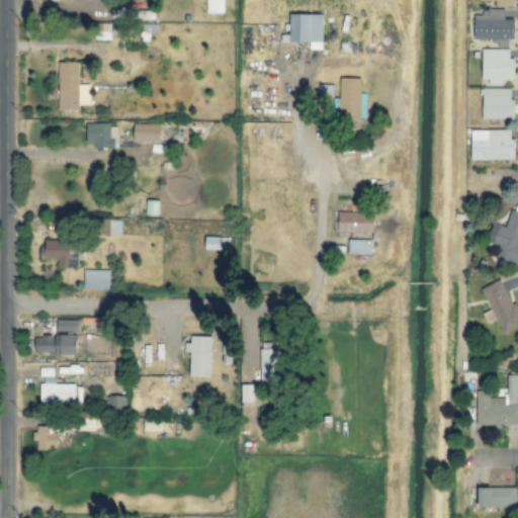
[(224,0),(206,0),(206,13),(225,13),(224,0)]
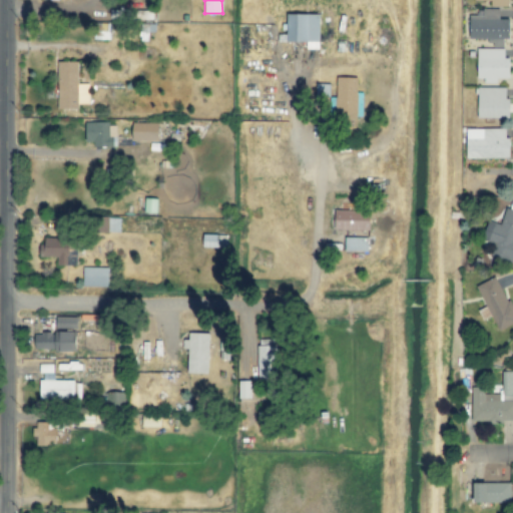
[(509,39),(510,19),(500,19),(500,10),(478,9),(478,16),(470,16),(470,38),(491,39),(491,47),(503,47),(503,39),(509,39)]
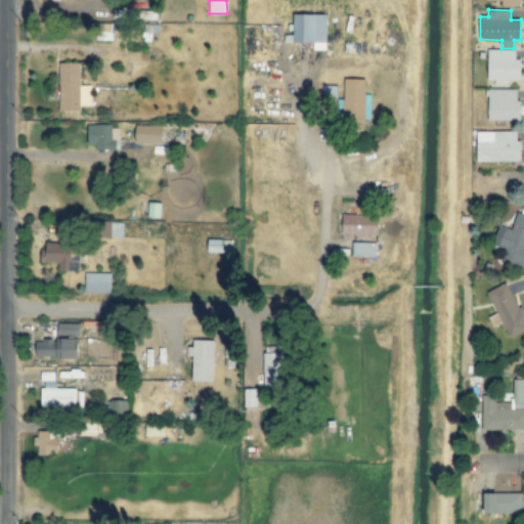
[(313,50),(326,50),(326,14),(293,14),(294,43),(313,43),(313,50)]
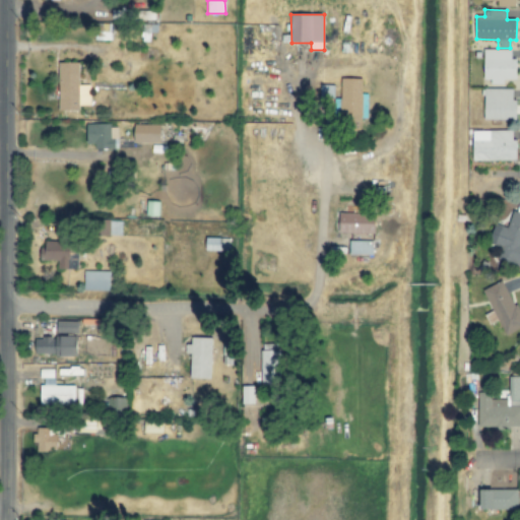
[(504,83),(504,79),(517,79),(518,59),(512,59),(512,50),(484,50),(483,83),(504,83)]
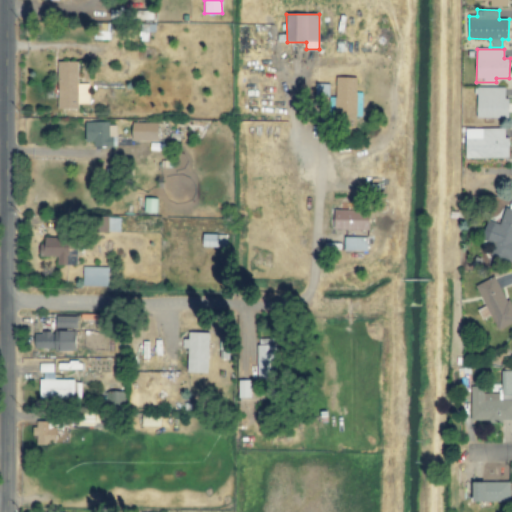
[(79,62),(58,61),(57,108),(79,109),(79,104),(87,104),(87,84),(78,84),(79,62)]
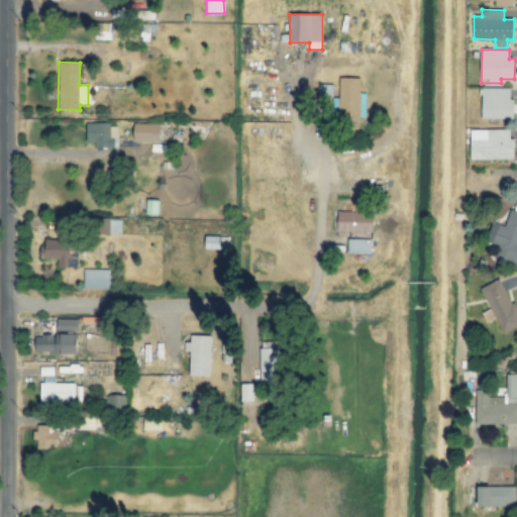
[(359,93),(360,78),(339,78),(338,118),(365,118),(366,93),(359,93)]
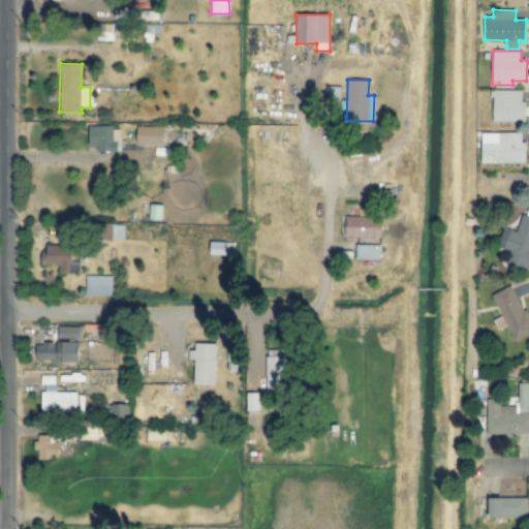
[(523,90),(493,90),(494,122),(523,122),(523,90)]
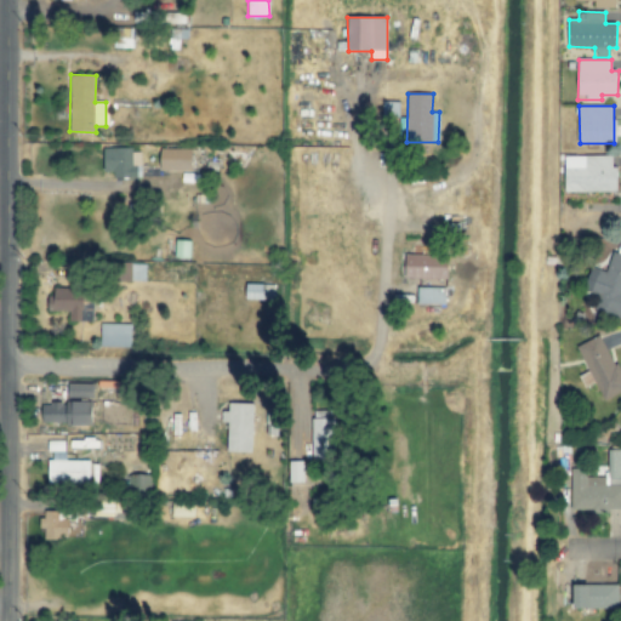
[(138,148),(103,149),(104,177),(138,176),(138,148)]
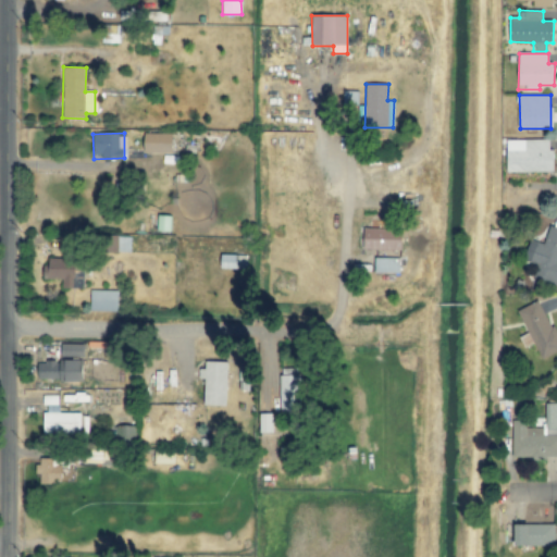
[(144,153),(172,155),(172,135),(144,134),(144,153)]
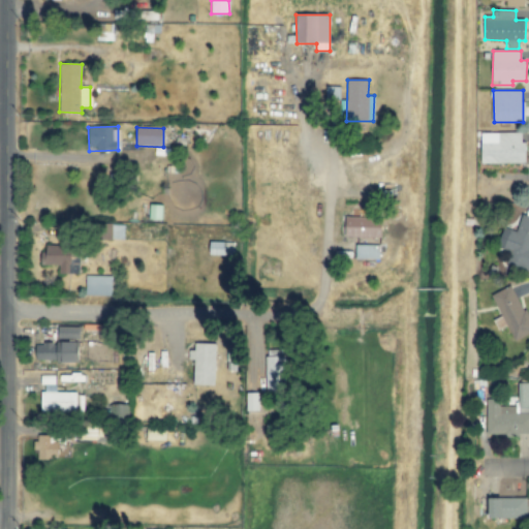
[(522,132),(480,133),(480,163),(526,163),(526,143),(522,143),(522,132)]
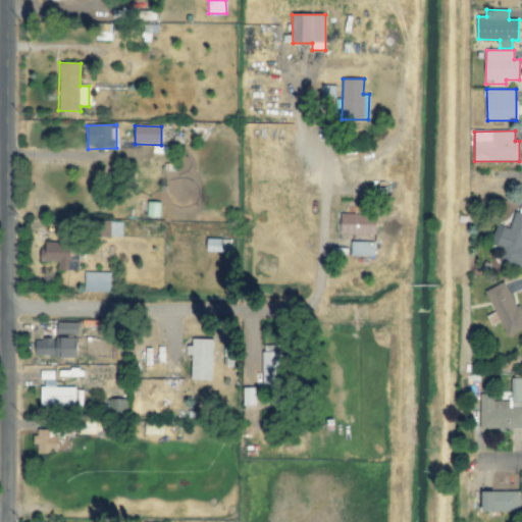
[(159,217),(160,202),(139,201),(139,216),(159,217)]
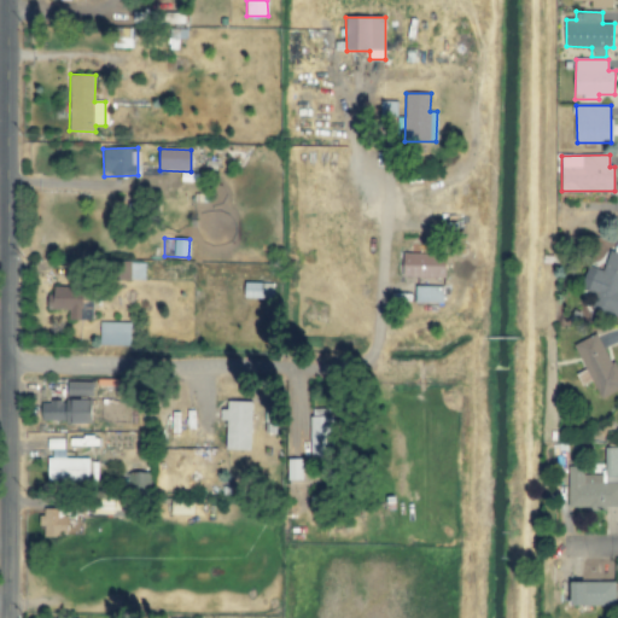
[(617,252),(610,251),(604,270),(588,266),(581,290),(594,293),(589,308),(617,316),(617,252)]
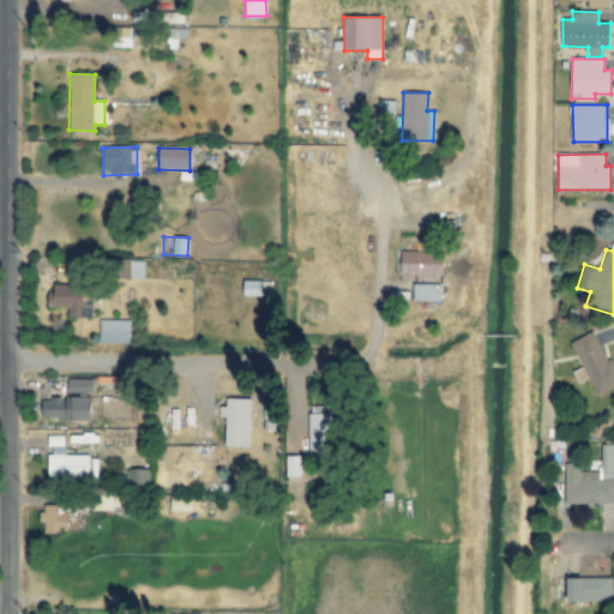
[(401,276),(441,276),(443,253),(401,252),(401,276)]
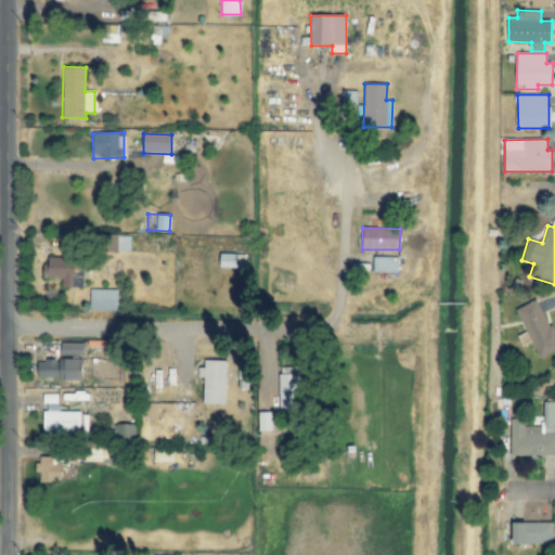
[(110,250),(129,252),(129,236),(111,235),(110,250)]
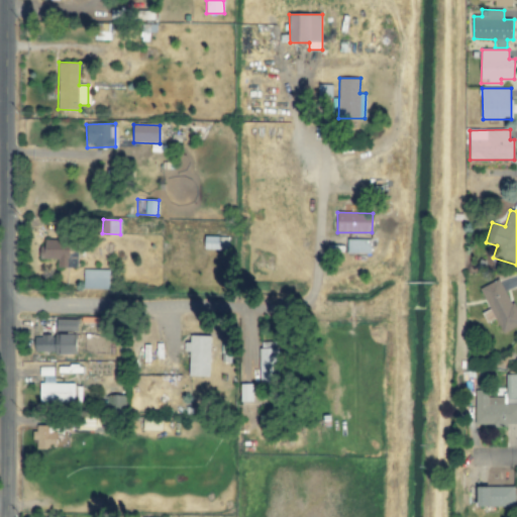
[(371,240),(348,239),(347,253),(371,254),(371,240)]
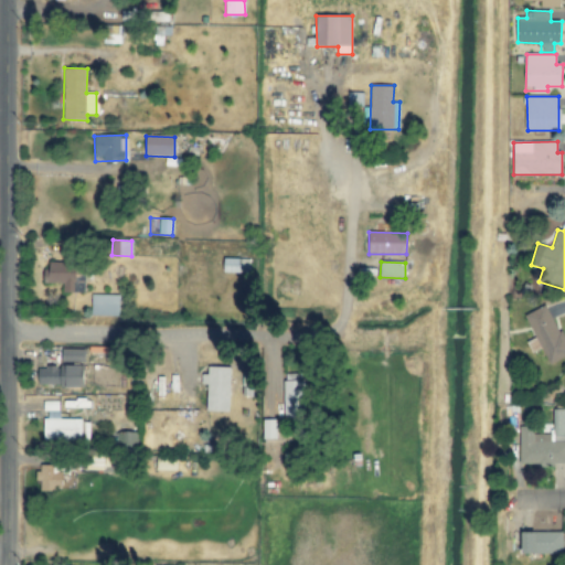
[(44,277),(44,294),(84,292),(83,263),(50,263),(50,277),(44,277)]
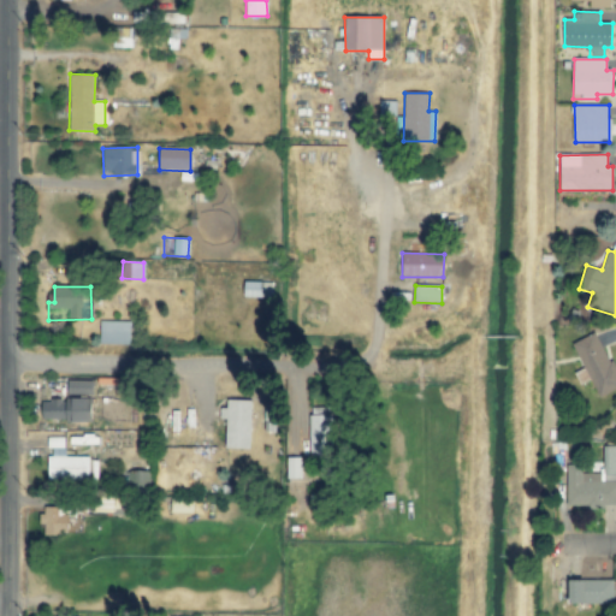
[(130,321),(99,321),(99,344),(130,344),(130,321)]
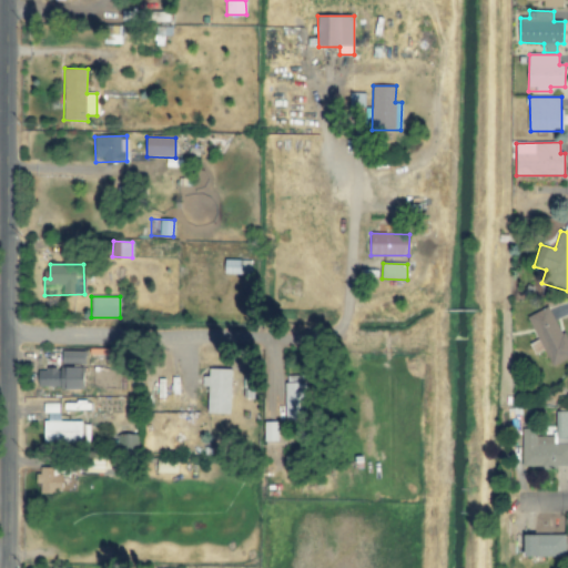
[(567,357),(567,343),(550,306),(527,317),(551,366),(567,357)]
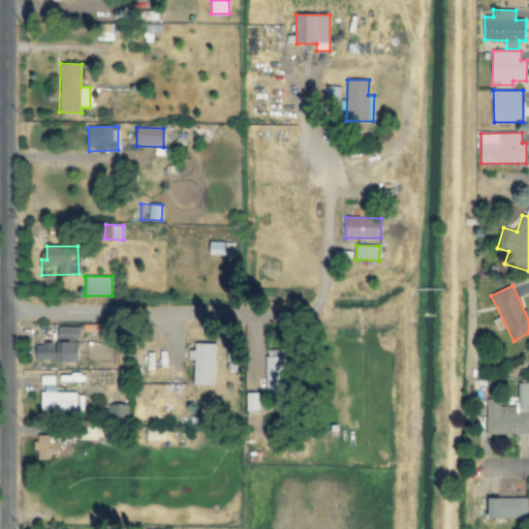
[(79,327),(58,327),(58,343),(36,343),(36,362),(79,362),(79,327)]
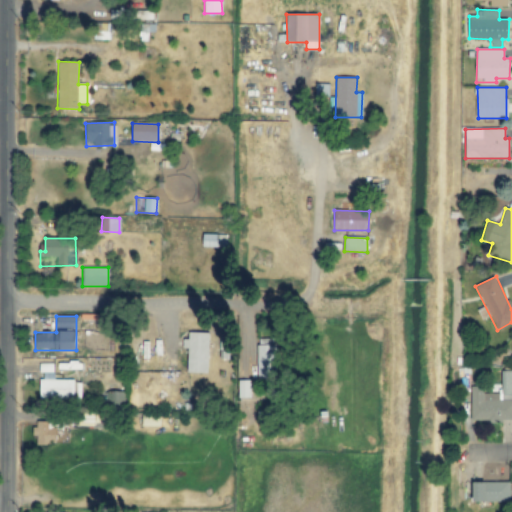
[(208,333),(185,332),(185,349),(188,349),(187,373),(208,374),(208,333)]
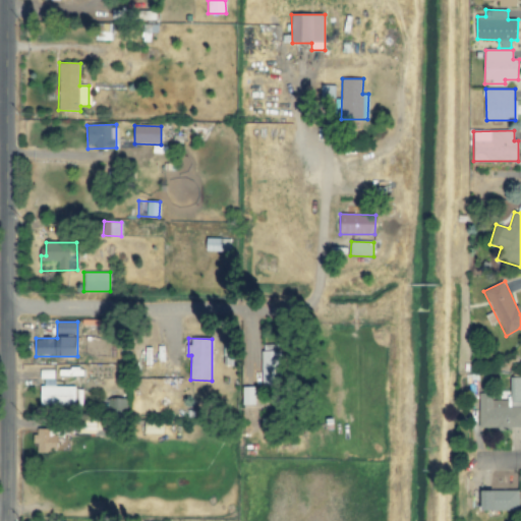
[(263,384),(281,384),(281,346),(263,346),(263,384)]
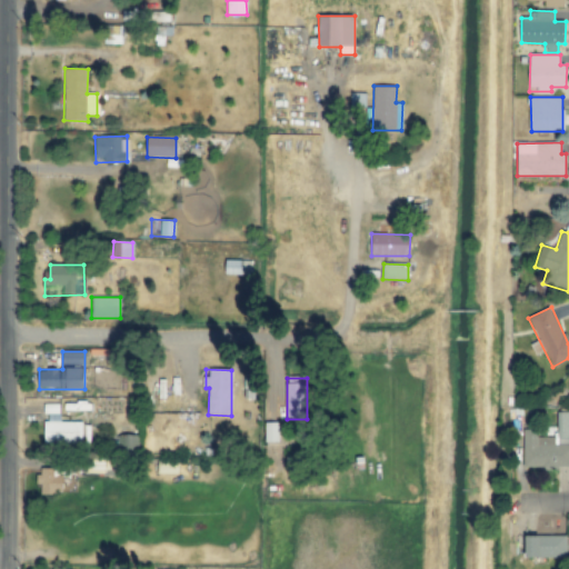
[(522,430),(522,468),(568,467),(568,412),(556,412),(556,437),(536,437),(536,430),(522,430)]
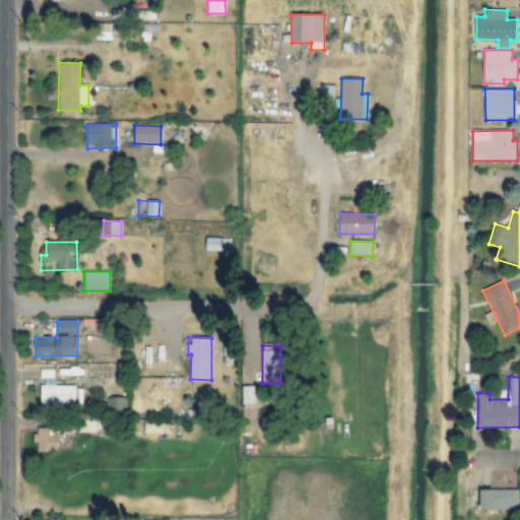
[(55,385),(55,378),(41,378),(41,404),(75,405),(75,386),(55,385)]
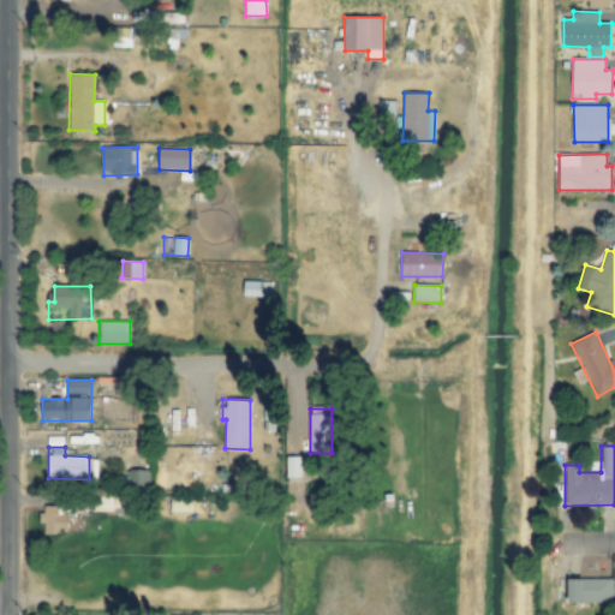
[(287,478),(302,478),(302,457),(286,457),(287,478)]
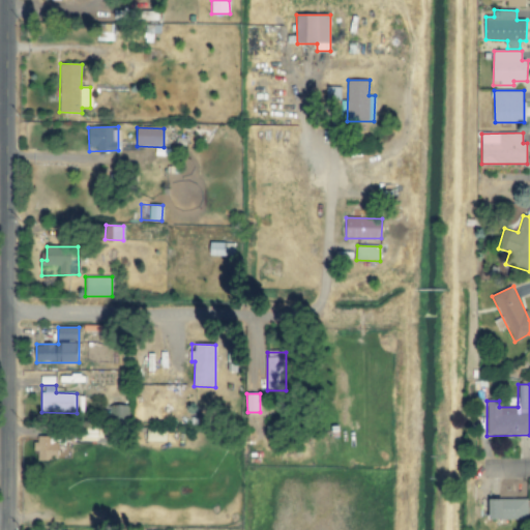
[(166,439),(167,433),(149,432),(148,441),(157,442),(157,438),(166,439)]
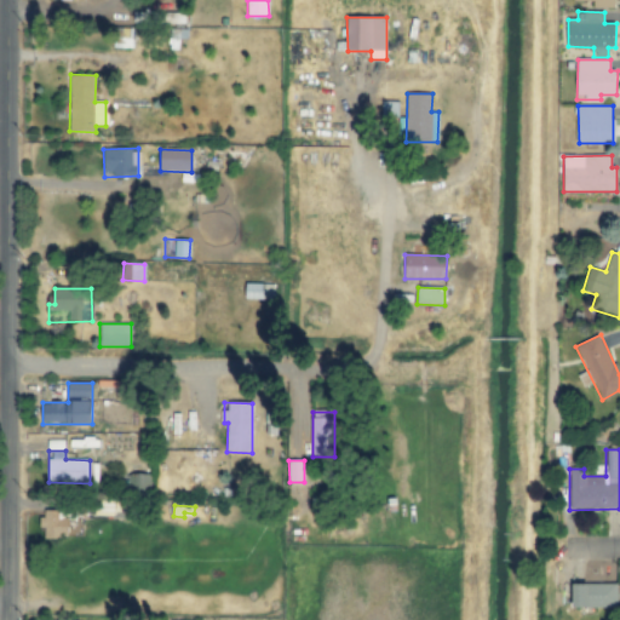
[(70,538),(69,510),(42,510),(44,539),(70,538)]
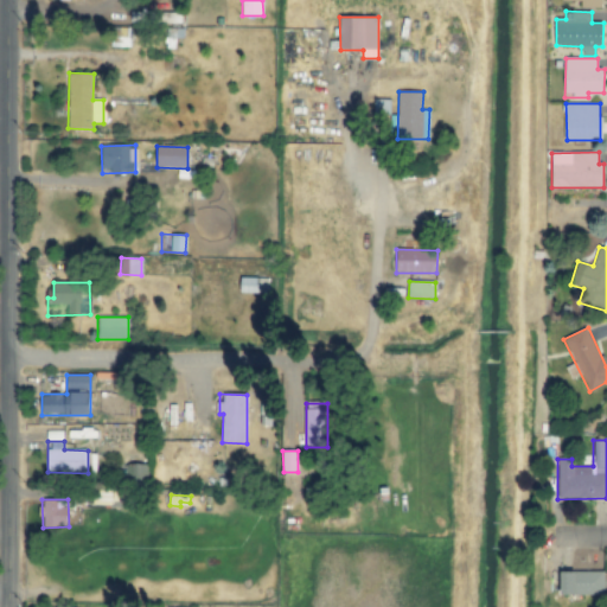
[(604,573),(561,572),(561,595),(604,595),(604,573)]
